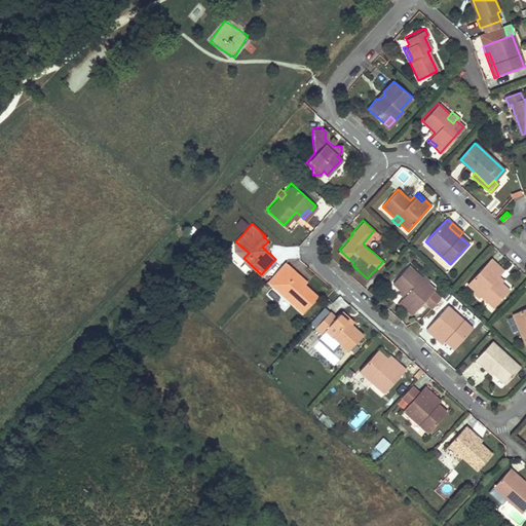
[(243,258),(249,253),(235,241),(234,249),(243,258)]
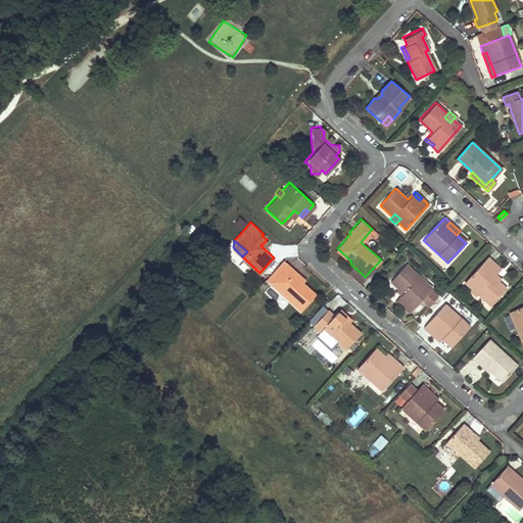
[(276,266),(267,277),(299,307),(310,296),(314,292),(291,271),(293,268),(283,258),(276,266)]
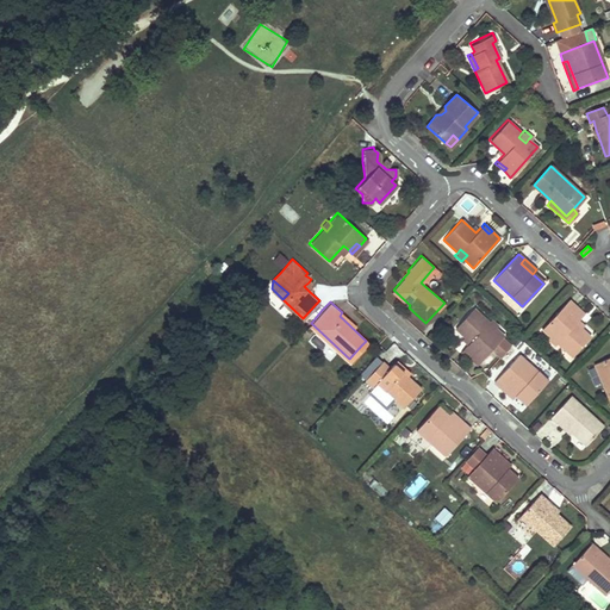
[(574,307),(567,302),(541,330),(549,338),(553,335),(559,341),(555,343),(570,358),(589,337),(576,324),(580,318),(572,310),(574,307)]
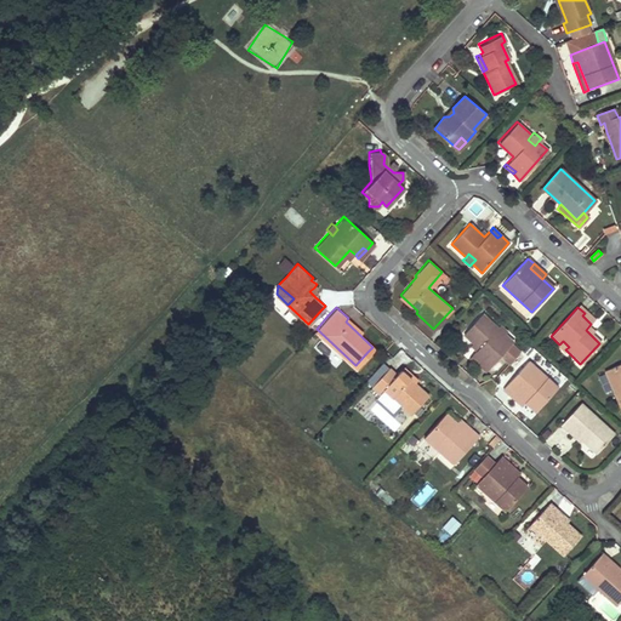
[(593,322),(585,313),(582,315),(591,324),(593,322)]
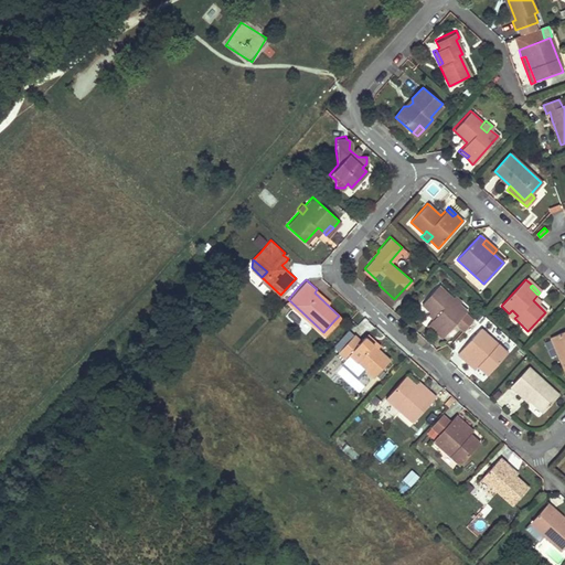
[(467,311),(458,304),(456,307),(449,301),(452,298),(438,286),(422,305),(435,317),(429,322),(437,329),(435,332),(441,338),(455,324),(462,330),(471,319),(465,312),(467,311)]
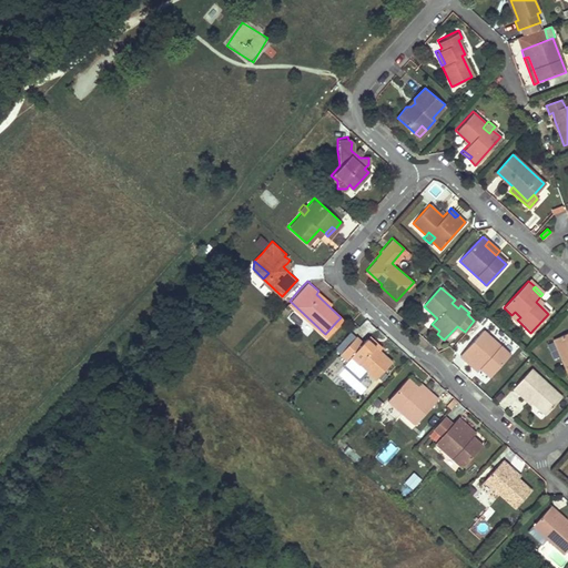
[(331,302),(318,291),(316,294),(327,305),(331,302)]
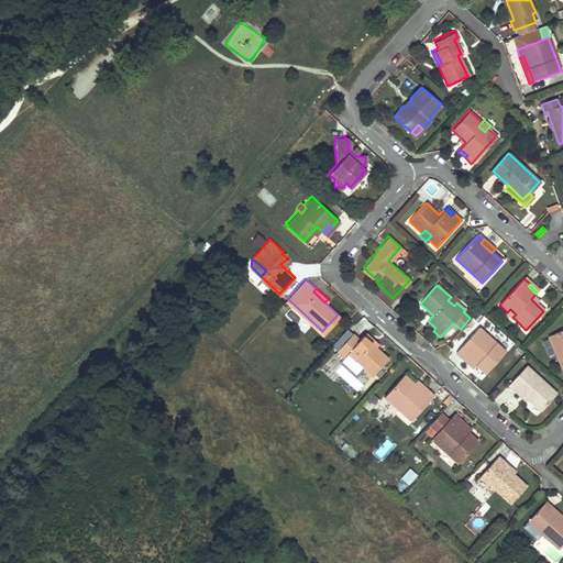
[(451,297),(448,300),(454,306),(456,302),(459,300),(453,295),(451,297)]
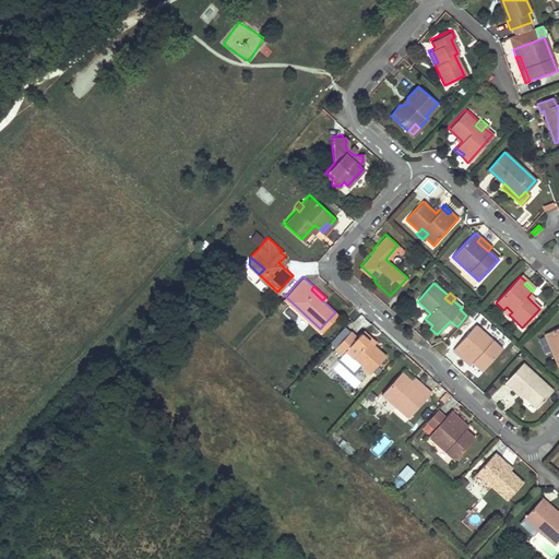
[(503,310),(501,312),(507,318),(509,314),(512,312),(507,307),(503,310)]
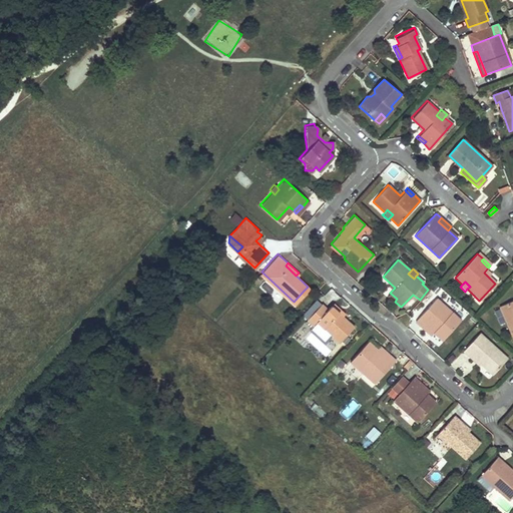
[(397,299),(390,293),(388,295),(395,302),(397,299)]
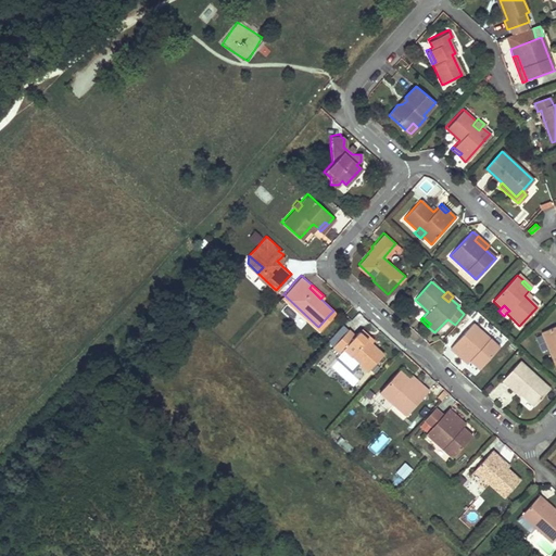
[(498,348),(471,324),(449,348),(456,354),(459,351),(469,359),(479,368),(498,348)]
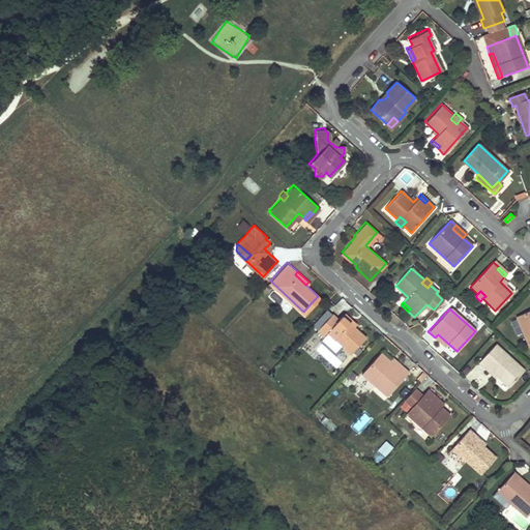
[(529,308),(511,317),(527,353),(529,351),(529,308)]
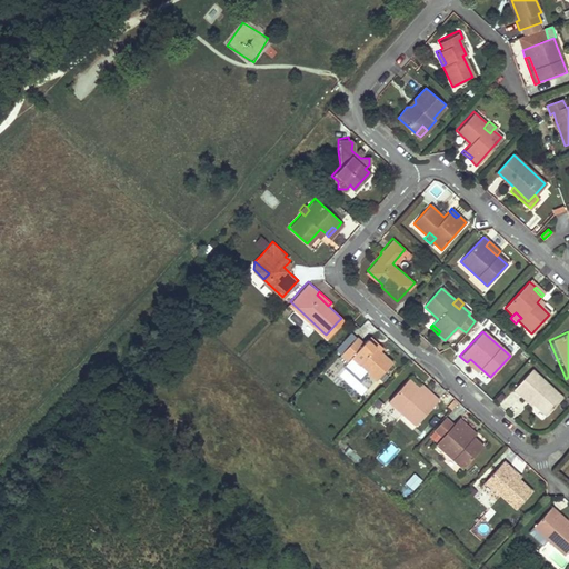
[(356,336),(353,338),(340,353),(346,360),(350,356),(375,379),(386,367),(390,361),(366,339),(362,341),(356,336)]
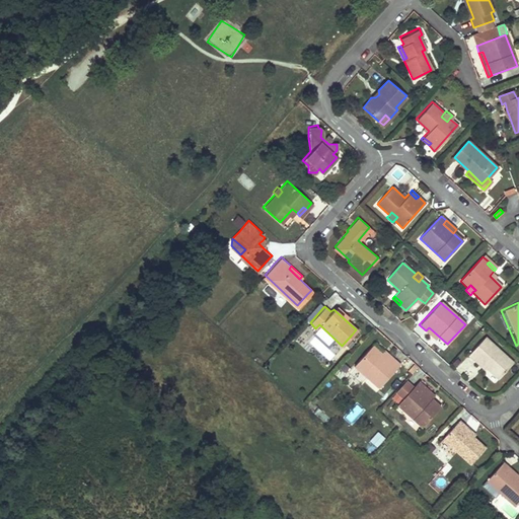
[(336,306),(334,309),(345,319),(348,317),(336,306)]
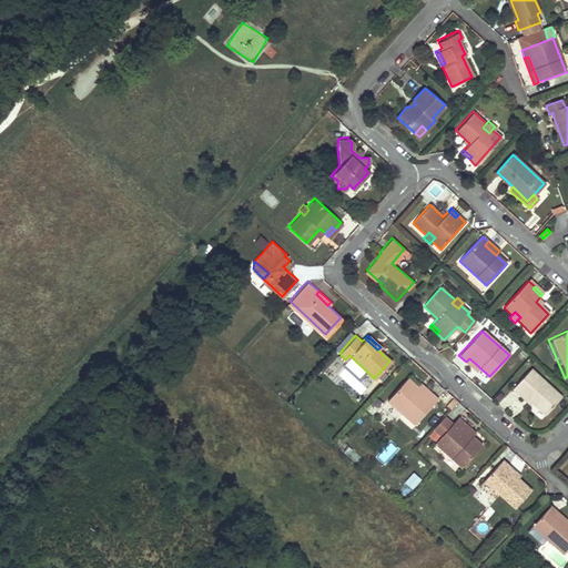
[(469,358),(466,362),(476,372),(479,367),(469,358)]
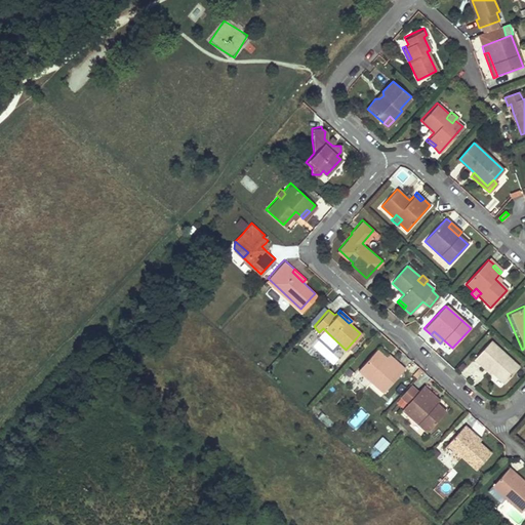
[(518,366),(489,340),(472,360),(478,365),(481,362),(491,372),(502,382),(518,366)]
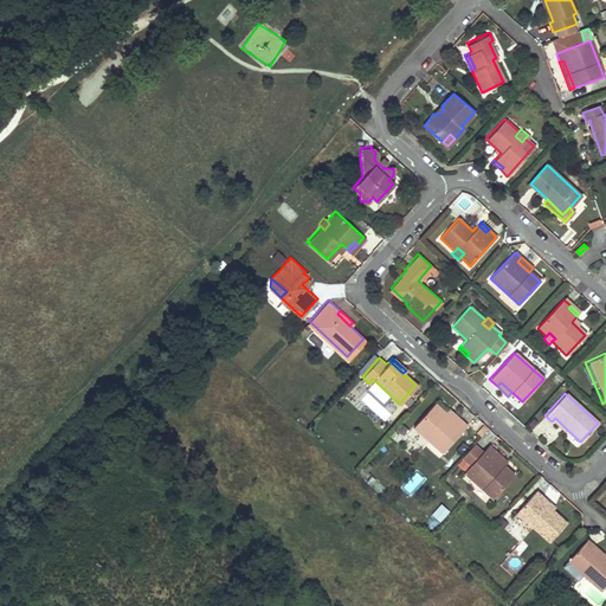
[(434,403),(413,425),(442,451),(466,424),(458,418),(456,420),(444,410),(434,403)]
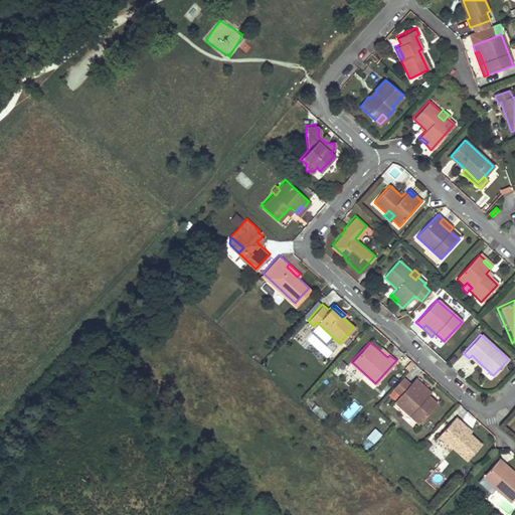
[(379,345),(377,348),(387,357),(389,355),(379,345)]
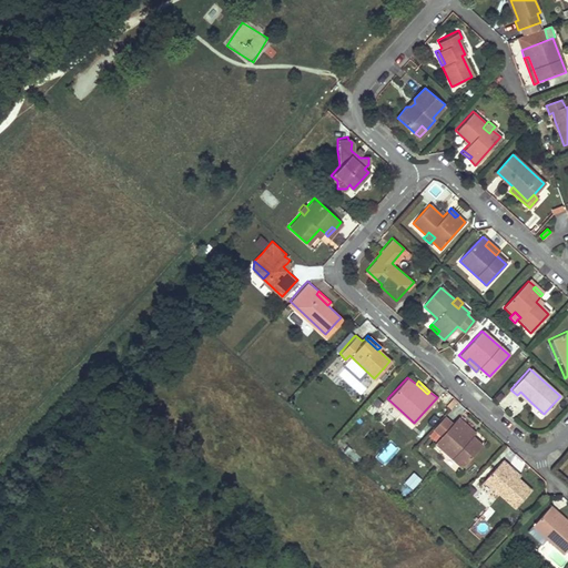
[(520,392),(517,395),(529,406),(531,403),(520,392)]
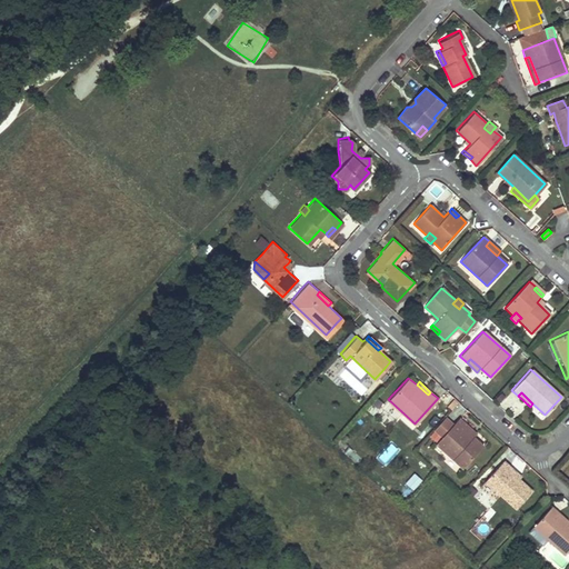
[(433,427),(442,435),(451,425),(443,417),(441,418),(433,427)]
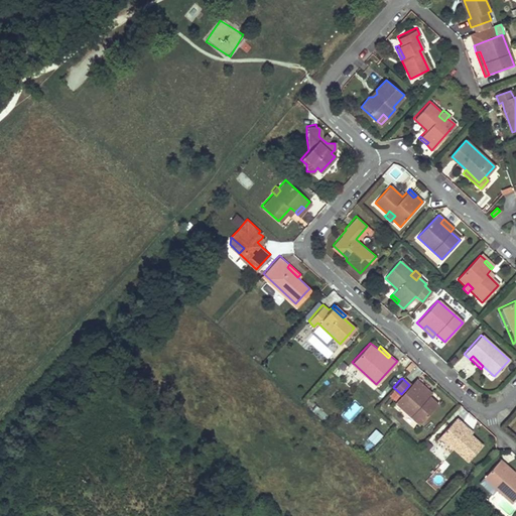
[(401,394),(394,401),(419,423),(432,408),(437,403),(427,394),(418,386),(421,383),(415,378),(409,385),(401,394)]
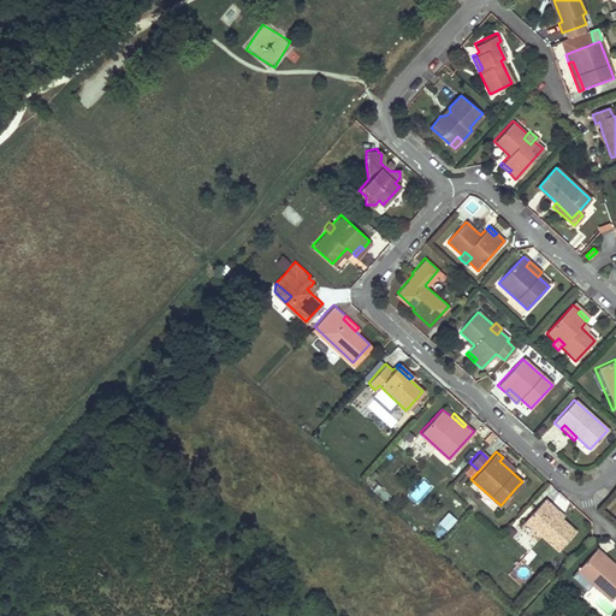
[(514,467),(503,457),(499,461),(510,471),(514,467)]
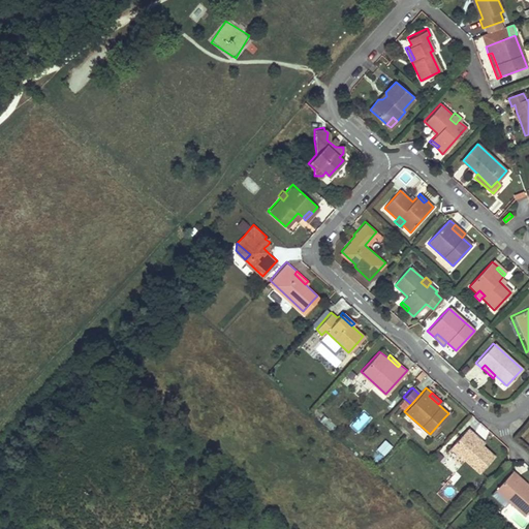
[(361,433),(371,417),(363,412),(352,428),(361,433)]
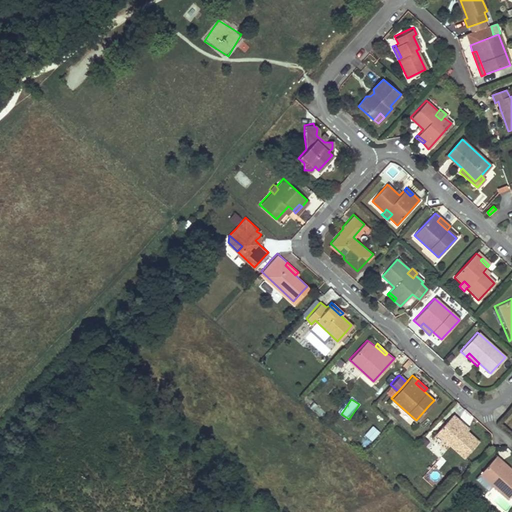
[(451,413),(434,431),(463,456),(477,440),(465,430),(455,421),(457,419),(451,413)]
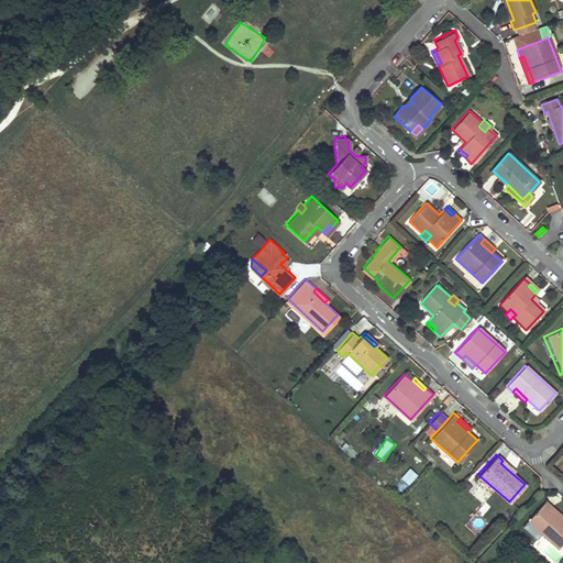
[(514,471),(503,461),(500,463),(511,473),(514,471)]
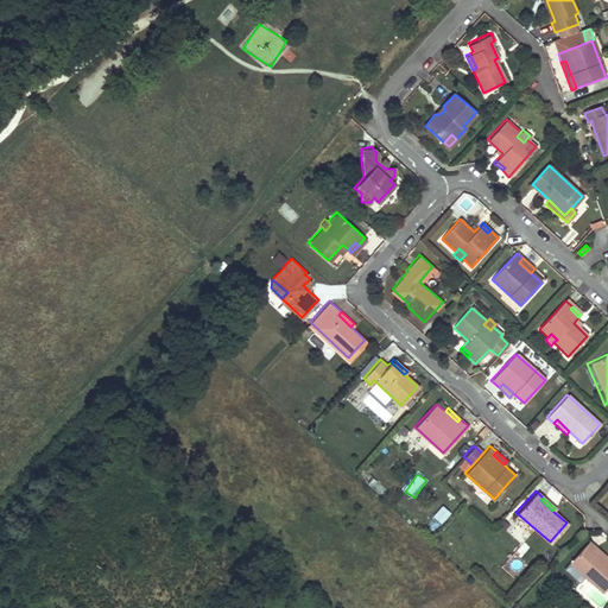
[(442,526),(451,513),(442,506),(432,518),(442,526)]
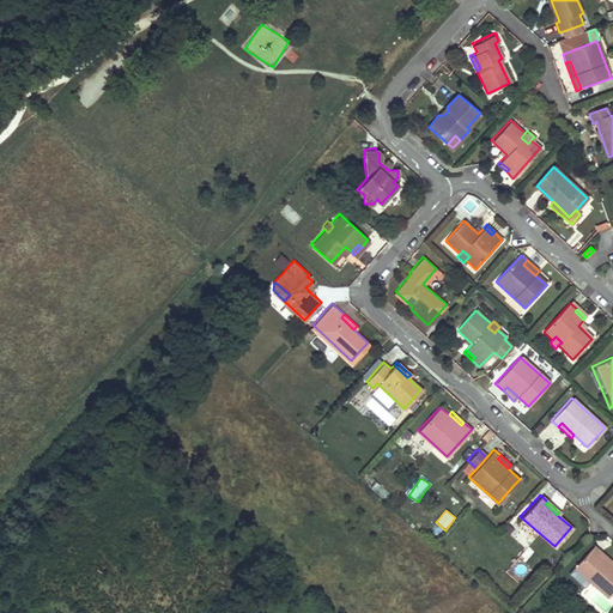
[(593,545),(572,568),(606,598),(612,589),(612,568),(610,565),(599,556),(601,553),(593,545)]
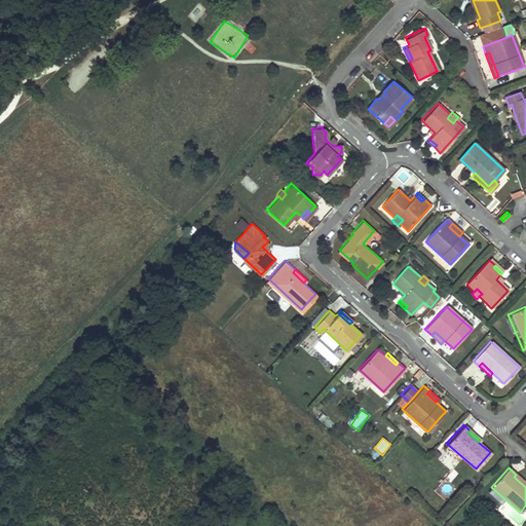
[(516,475),(514,477),(523,485),(525,482),(516,475)]
